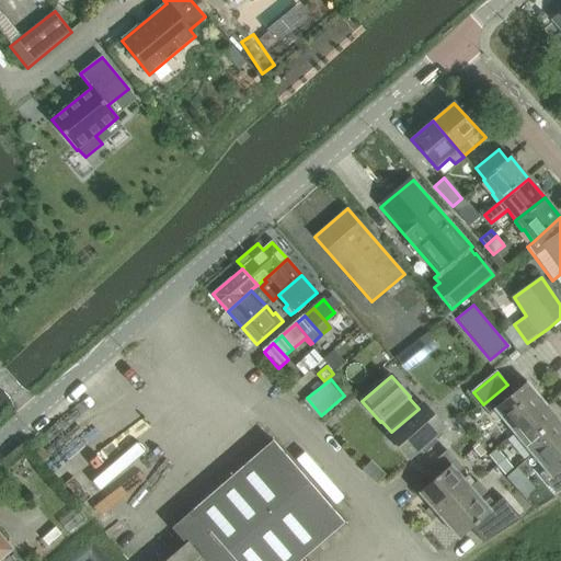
[(515,393),(507,385),(483,404),(491,413),(497,422),(502,418),(514,432),(547,405),(528,384),(515,393)]
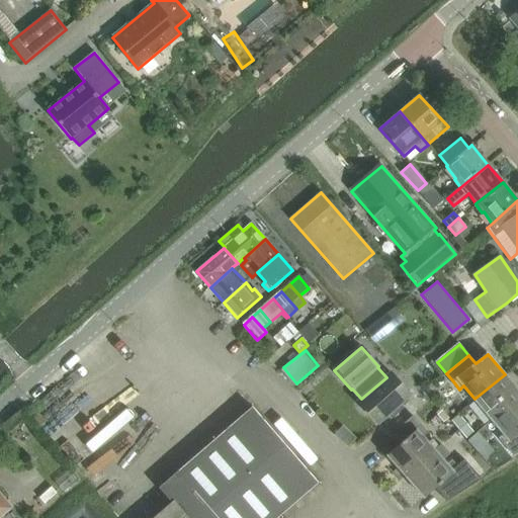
[(386,377),(361,399),(358,402),(377,423),(389,414),(392,418),(403,409),(399,405),(410,396),(391,373),(386,377)]
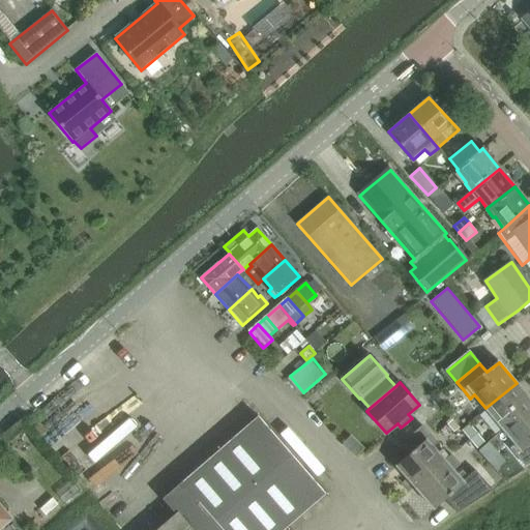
[(486,408),(502,429),(529,407),(529,399),(517,383),(486,408)]
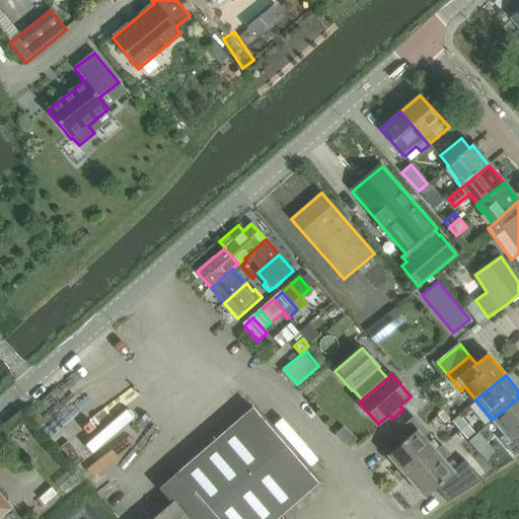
[(518,398),(492,420),(504,435),(500,439),(514,457),(518,454),(518,398)]
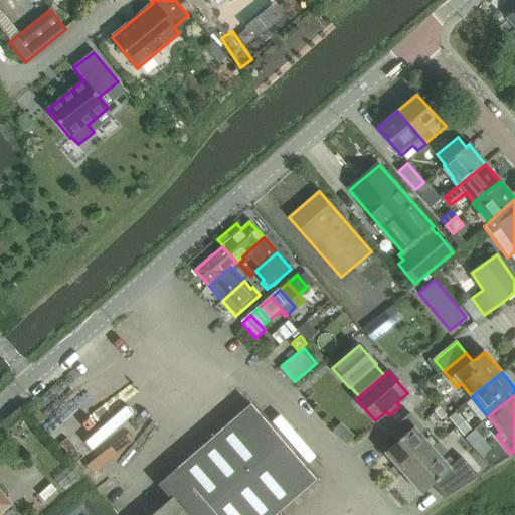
[(277,514),(316,480),(250,405),(159,485),(172,501),(156,514),(277,514)]
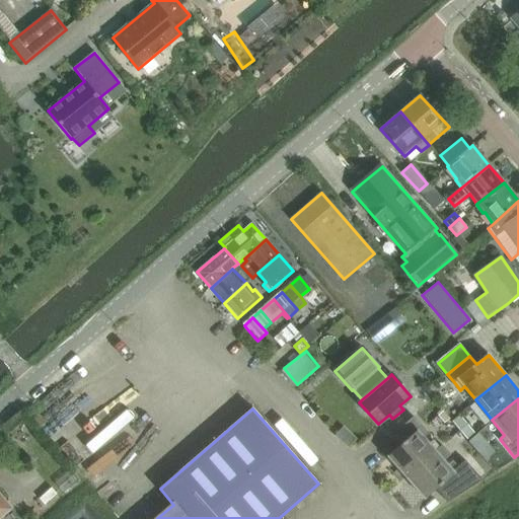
[(388,457),(405,478),(440,448),(433,441),(427,445),(417,434),(423,429),(414,418),(390,438),(399,448),(388,457)]
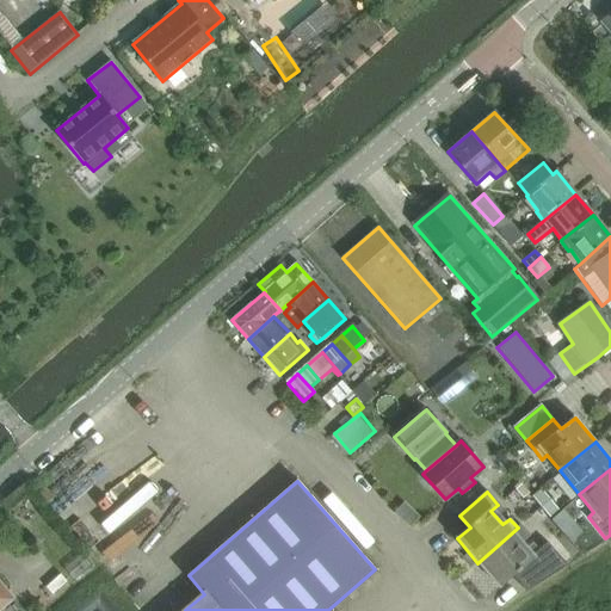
[(93,555),(117,588),(168,551),(144,518),(93,555)]
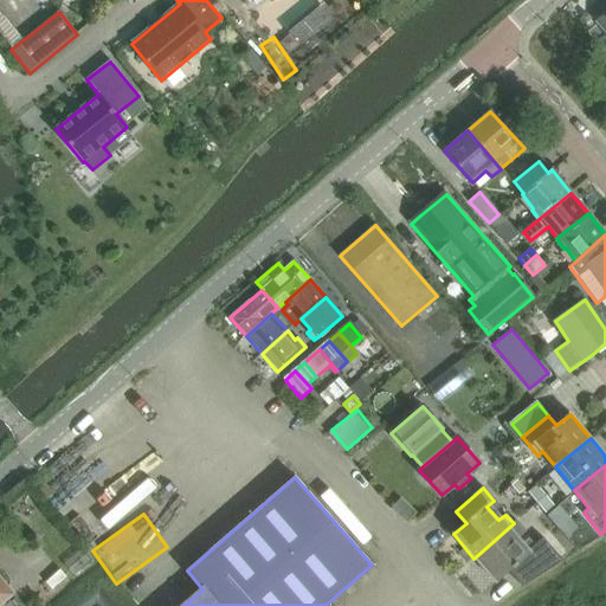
[(514,523),(474,559),(495,582),(508,571),(522,587),(563,561),(543,539),(534,546),(529,540),(521,546),(516,540),(526,532),(516,521),(514,523)]
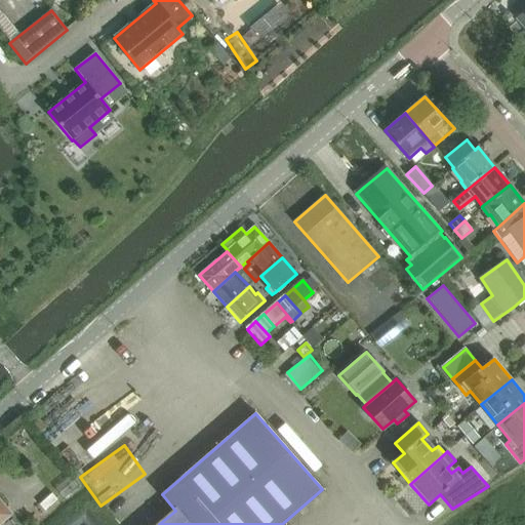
[(490,466),(498,476),(516,462),(507,452),(491,465),(490,466)]
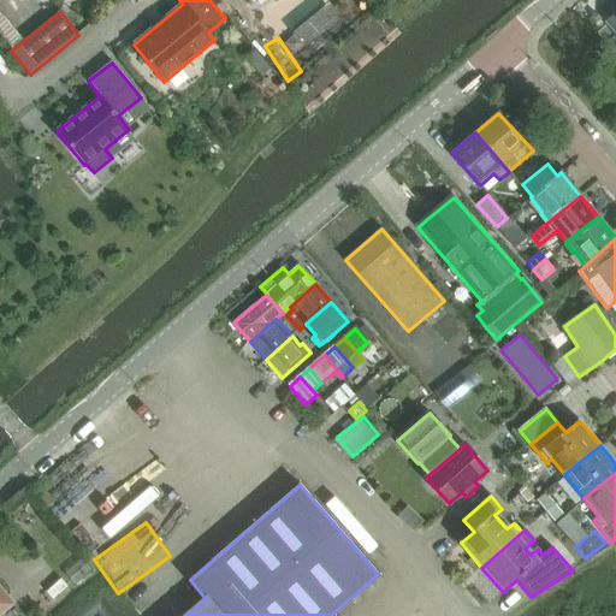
[(0,615),(23,615),(13,602),(11,604),(0,591),(0,615)]
